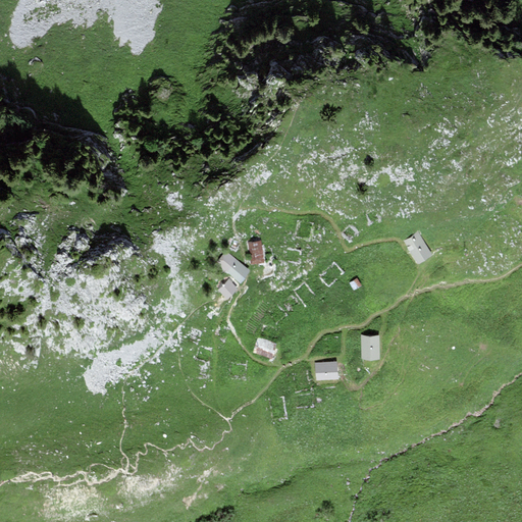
[(419,231),(403,240),(417,261),(432,253),(419,231)]
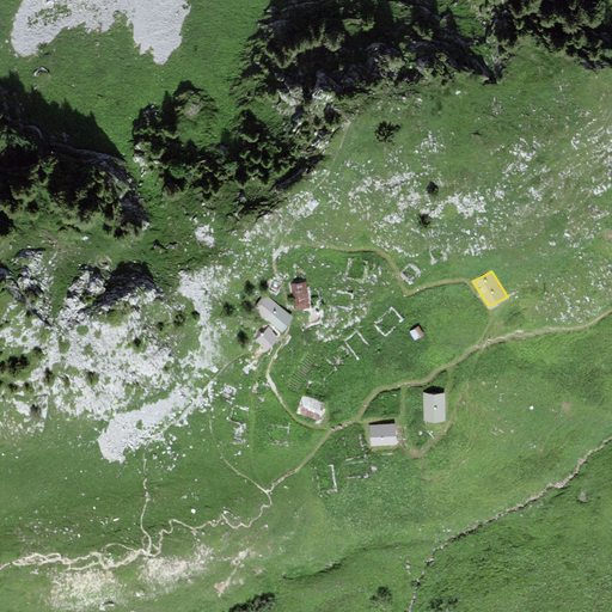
[(324,280),(307,283),(311,308),(328,307),(325,293),(324,280)]
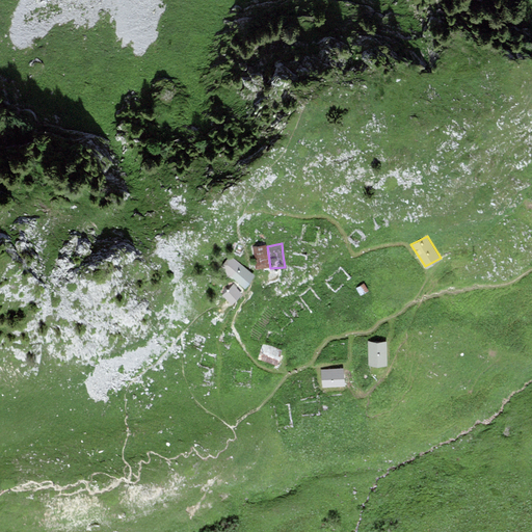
[(258,273),(229,255),(219,267),(248,287),(258,273)]
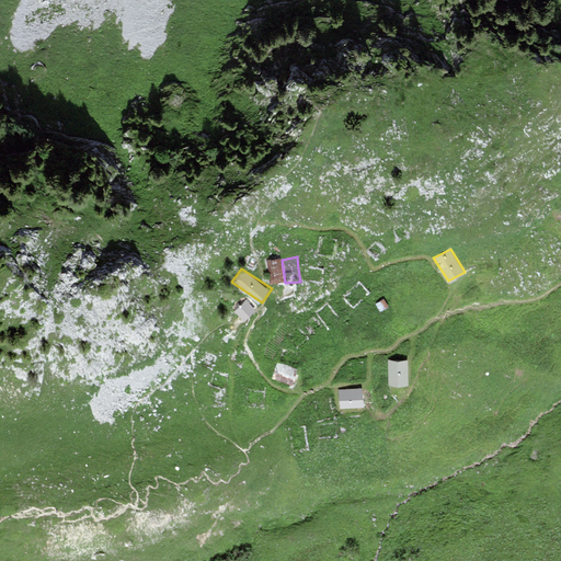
[(371,279),(361,290),(371,302),(373,300),(382,292),(371,279)]
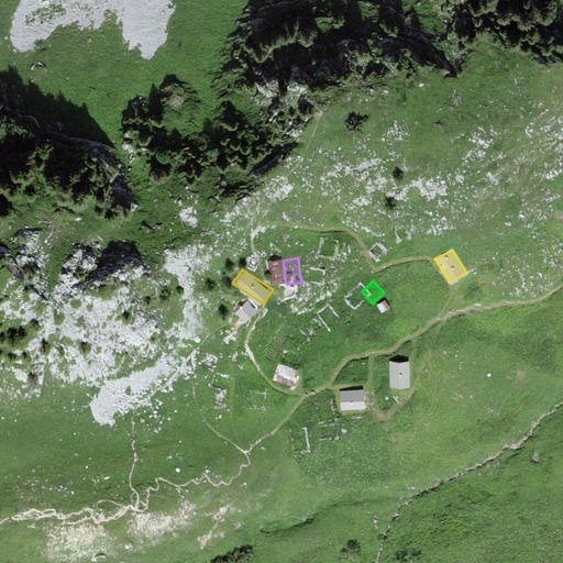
[(365,310),(373,304),(362,291),(355,298),(365,310)]
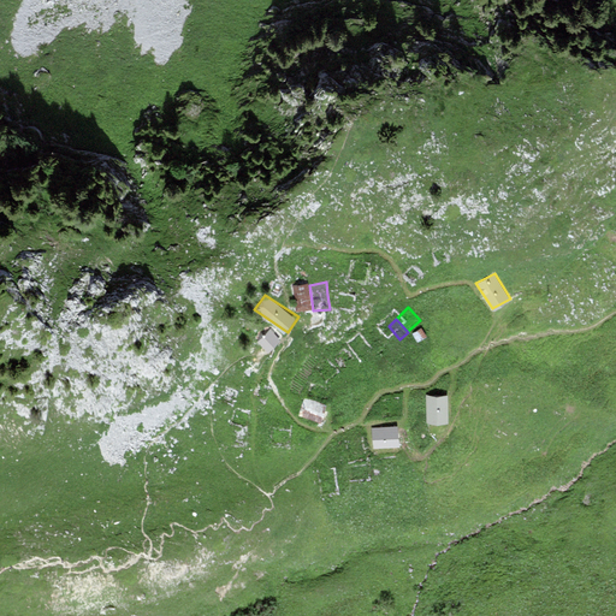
[(273,325),(259,341),(268,349),(283,335),(273,325)]
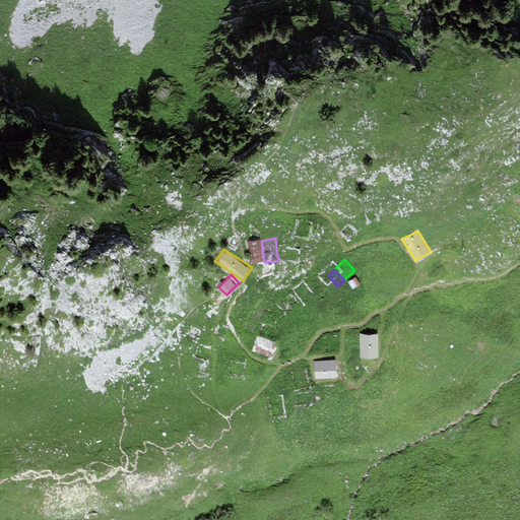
[(382,330),(359,331),(360,356),(383,355),(382,330)]
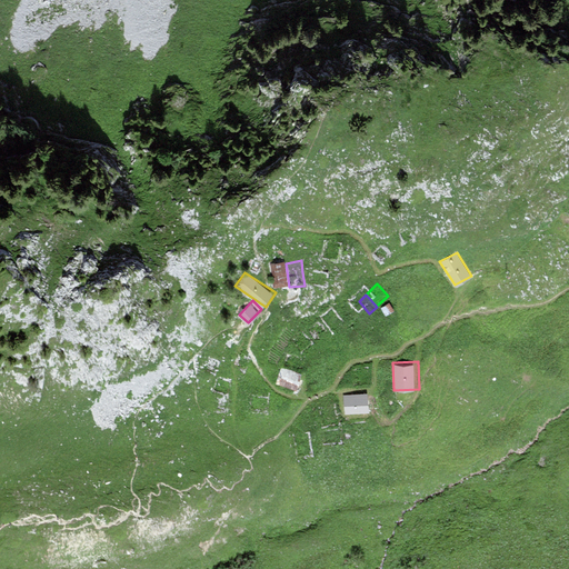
[(288,382),(308,390),(313,376),(295,368),(288,382)]
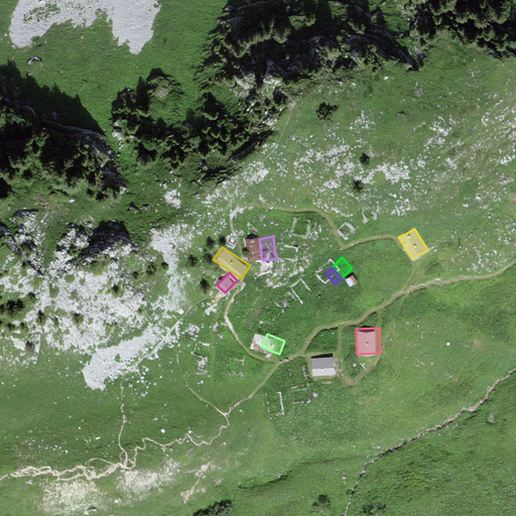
[(317,374),(336,372),(335,357),(316,358),(317,374)]
